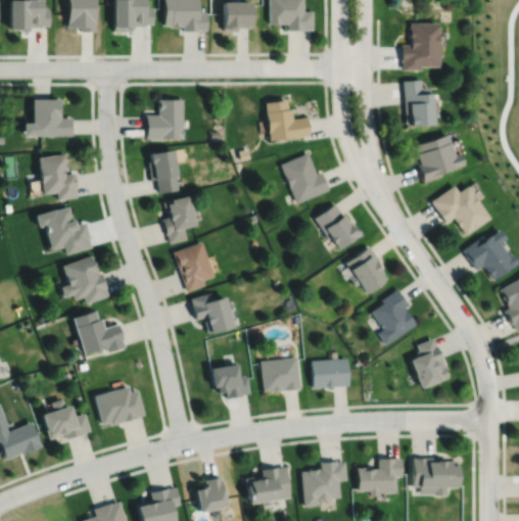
[(11,0),(12,28),(21,28),(21,32),(31,32),(31,27),(44,27),(44,26),(51,26),(51,8),(44,8),(44,0),(11,0)]
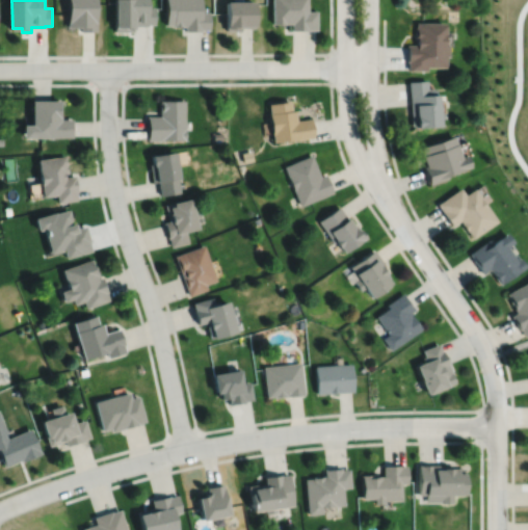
[(71,0),(71,27),(83,27),(83,31),(99,31),(99,0),(71,0)]
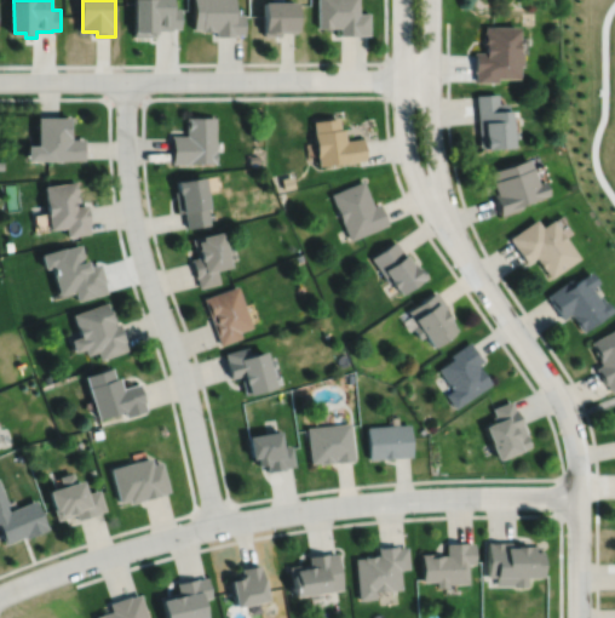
[(138,0),(138,36),(159,36),(159,33),(160,33),(160,30),(176,30),(176,28),(184,28),(184,7),(177,7),(177,0),(138,0)]
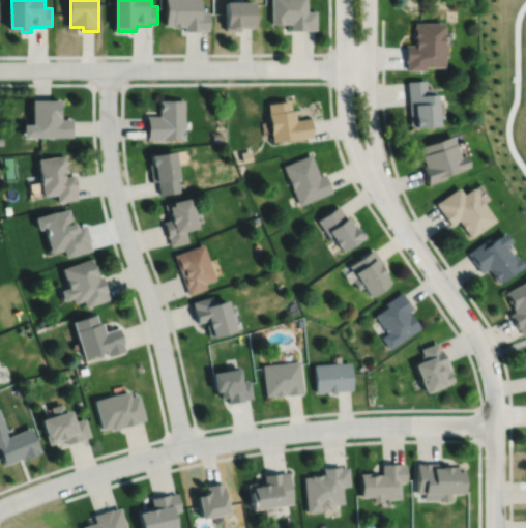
[(168,0),(169,25),(176,25),(176,26),(187,26),(187,31),(204,31),(204,29),(212,29),(212,11),(204,11),(204,0),(168,0)]
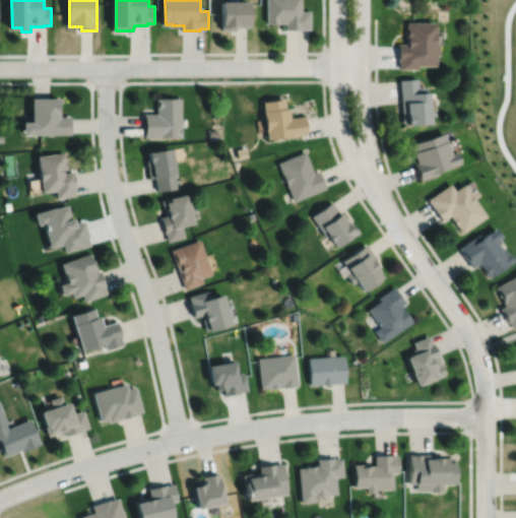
[(270,0),(270,22),(288,22),(288,29),(305,29),(305,28),(314,28),(314,10),(305,10),(305,0),(270,0)]
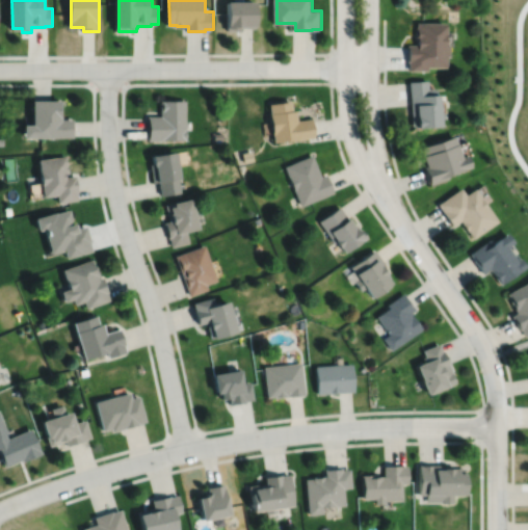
[(230,1),(230,31),(245,30),(245,28),(259,28),(259,1),(230,1)]
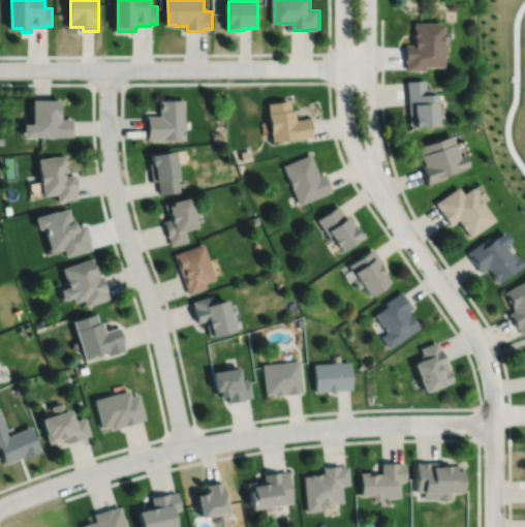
[(415,22),(417,44),(406,44),(406,61),(407,61),(408,70),(427,70),(427,66),(445,66),(445,56),(449,56),(448,44),(445,44),(444,22),(415,22)]
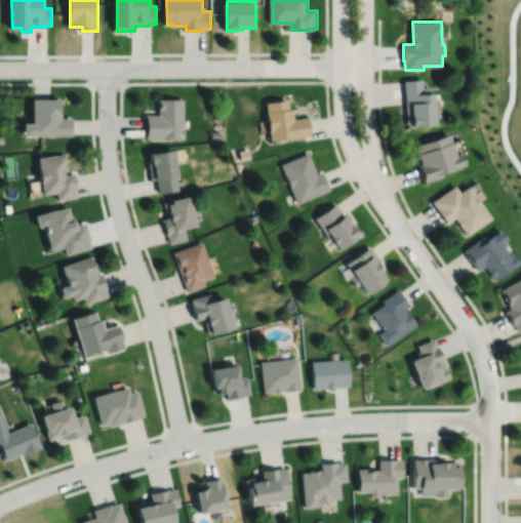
[(405,81),(408,125),(413,125),(413,126),(436,124),(434,92),(432,92),(432,87),(424,87),(424,79),(405,81)]
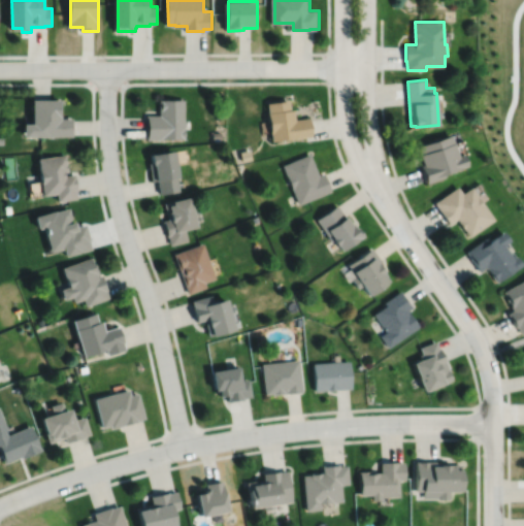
[(34,99),(34,123),(26,123),(26,136),(74,136),(74,119),(63,119),(63,99),(34,99)]
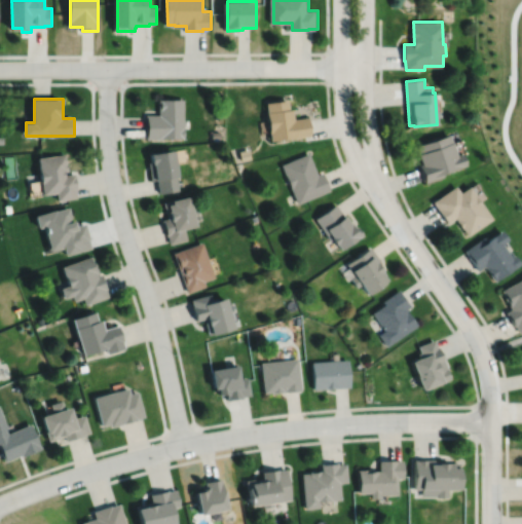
[(160,100),(160,115),(147,115),(148,139),(185,139),(185,100),(160,100)]
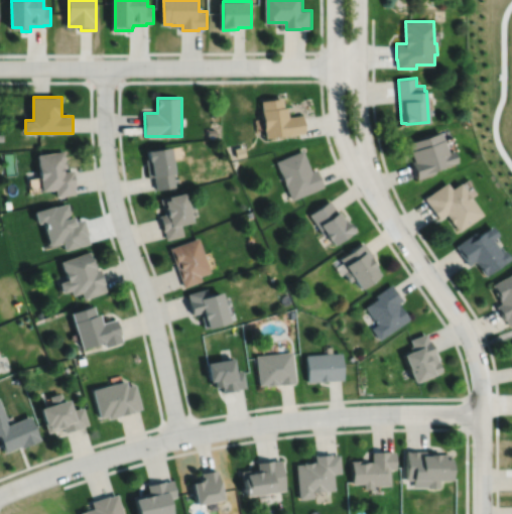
[(263,101),(264,110),(266,130),(267,130),(268,138),(307,133),(305,115),(290,117),(289,107),(286,108),(284,98),(263,101)]
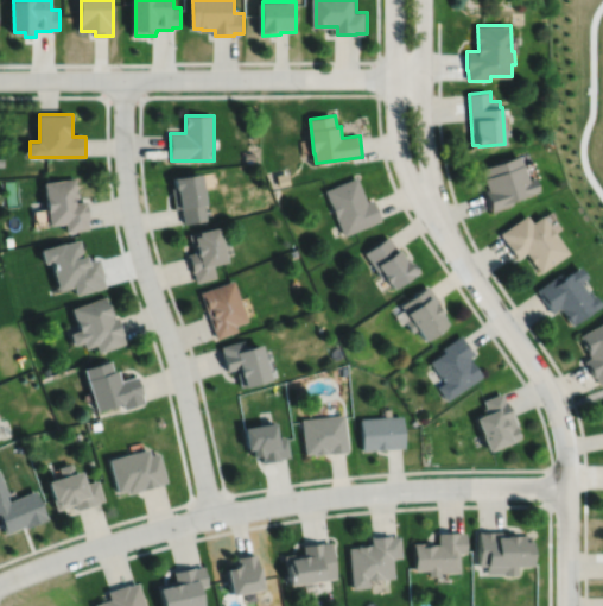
[(483,169),(487,178),(486,178),(489,190),(487,191),(493,212),(514,204),(512,201),(540,191),(535,176),(529,178),(521,156),(483,169)]
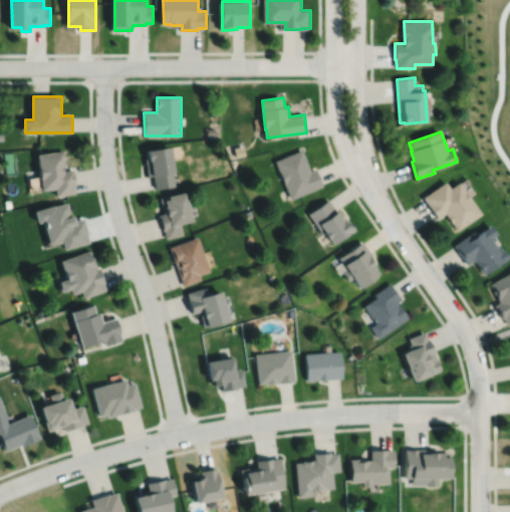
[(236,148),(238,158),(247,156),(245,146),(236,148)]
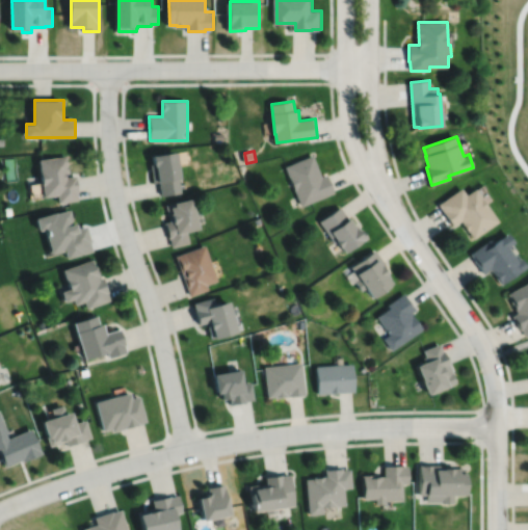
[(153,156),(155,164),(152,165),(155,183),(160,182),(162,196),(182,192),(180,179),(182,179),(177,152),(153,156)]
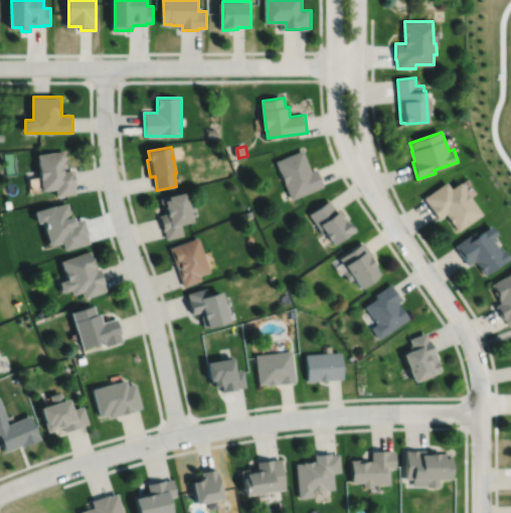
[(278,161),(294,200),(325,187),(318,169),(313,171),(305,150),(278,161)]
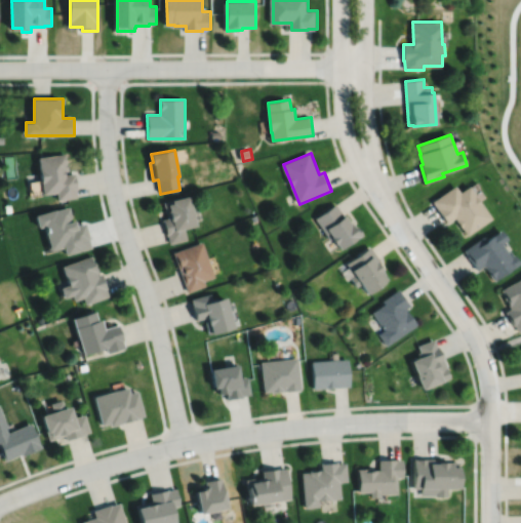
[(40,158),(45,195),(58,193),(59,200),(79,198),(78,190),(79,190),(77,173),(67,175),(66,171),(70,171),(67,154),(40,158)]
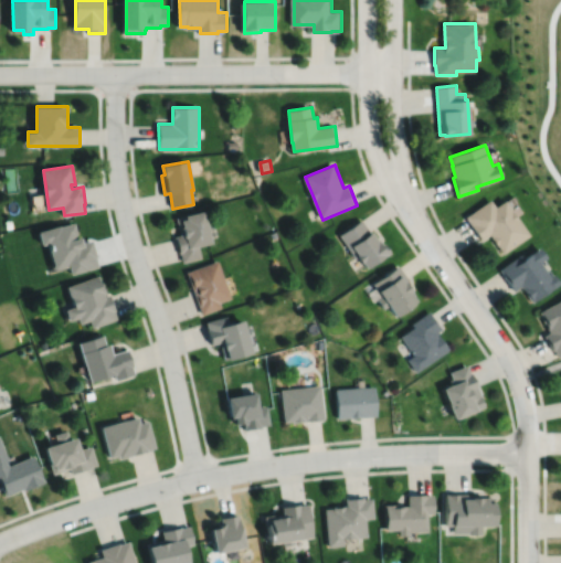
[(467,218),(483,241),(491,234),(505,254),(531,235),(507,200),(497,208),(491,200),(467,218)]
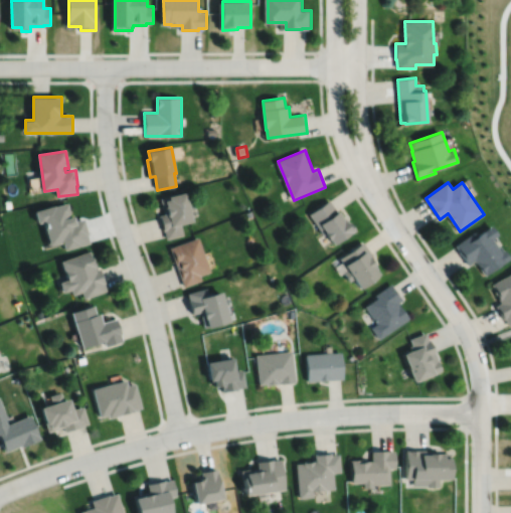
[(162,198),(166,214),(160,216),(164,231),(165,231),(167,240),(185,235),(182,224),(193,221),(192,216),(194,215),(191,204),(189,204),(186,192),(162,198)]
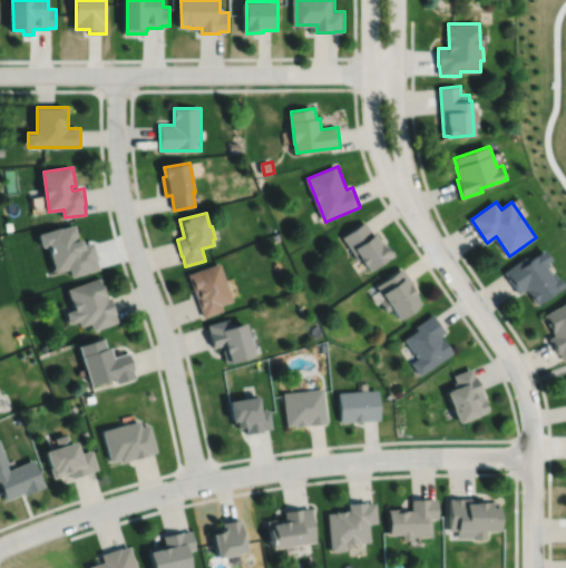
[(344,237),(361,261),(362,260),(367,265),(368,265),(372,272),(396,255),(384,241),(382,243),(377,234),(376,235),(367,222),(344,237)]
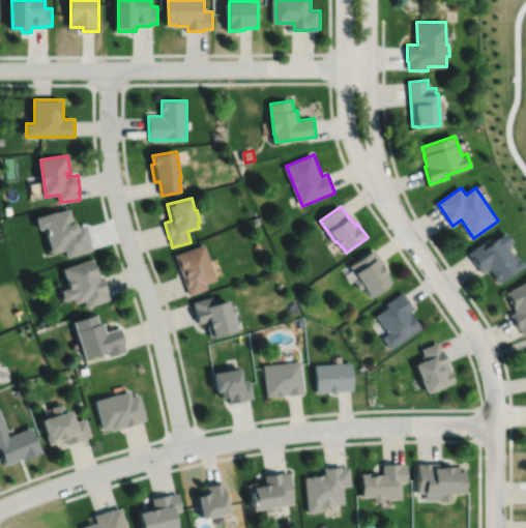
[(37,217),(40,231),(47,229),(51,245),(50,246),(52,253),(53,252),(54,254),(66,251),(68,258),(94,251),(91,242),(92,241),(88,226),(79,228),(77,223),(74,224),(72,221),(74,220),(70,209),(58,213),(58,212),(37,217)]
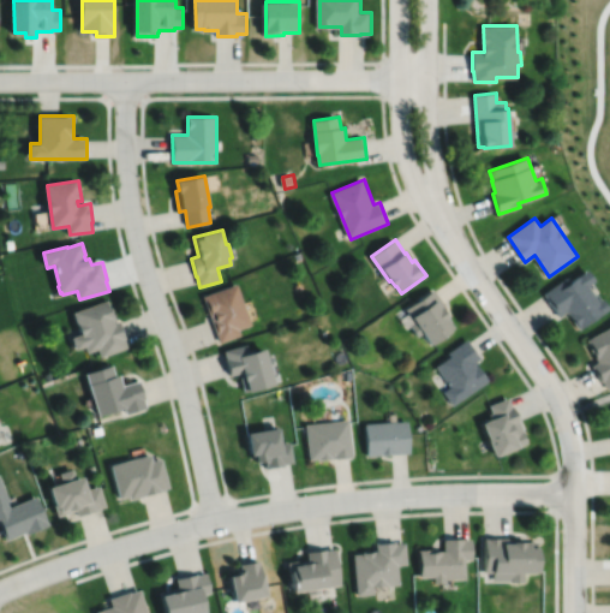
[(567,279),(545,293),(550,301),(549,302),(561,319),(568,313),(581,331),(609,310),(609,305),(600,293),(597,296),(590,286),(597,281),(588,271),(570,283),(567,279)]
